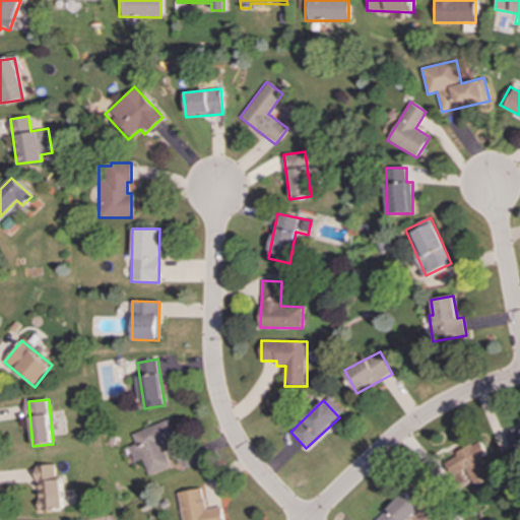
[(133,434),(137,444),(130,447),(136,462),(144,459),(150,475),(172,467),(163,443),(177,438),(170,419),(133,434)]
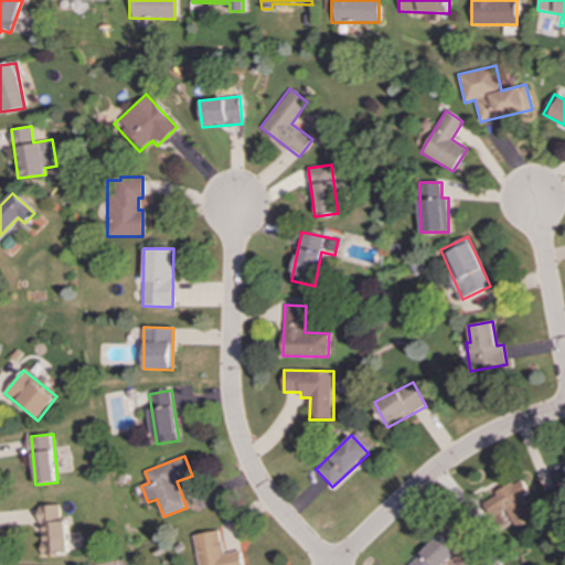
[(564,465),(551,468),(557,505),(564,503),(564,465)]
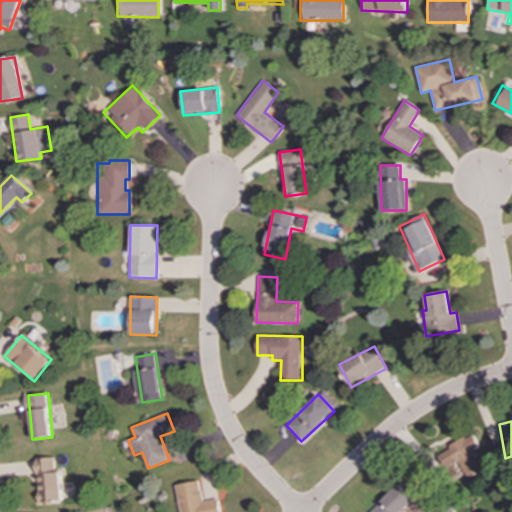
[(480,448),(472,433),(436,454),(446,470),(458,463),(467,481),(485,471),(474,451),(480,448)]
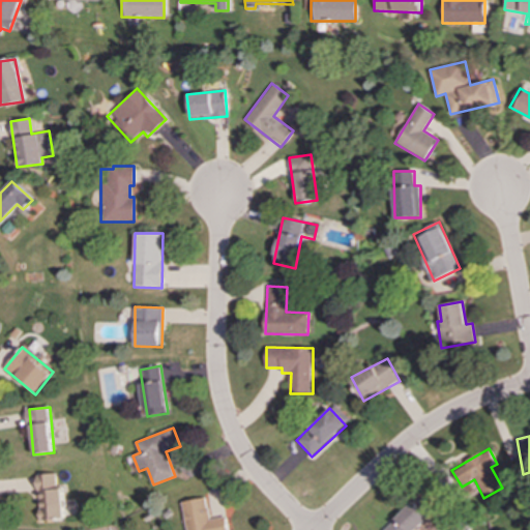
[(66,519),(64,489),(58,489),(57,473),(38,474),(40,521),(66,519)]
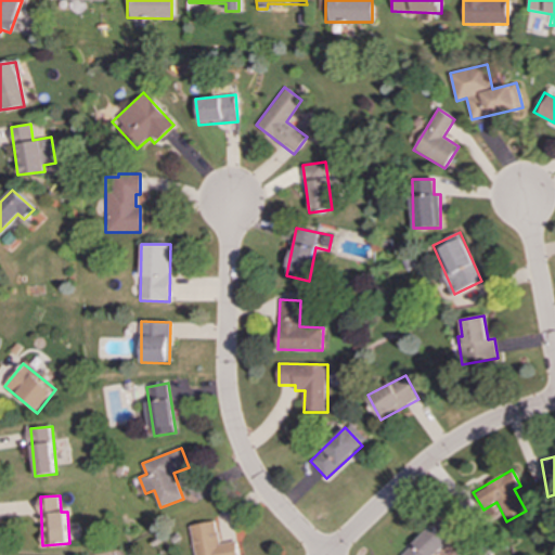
[(239,554),(236,541),(219,544),(216,521),(191,526),(195,554),(239,554)]
